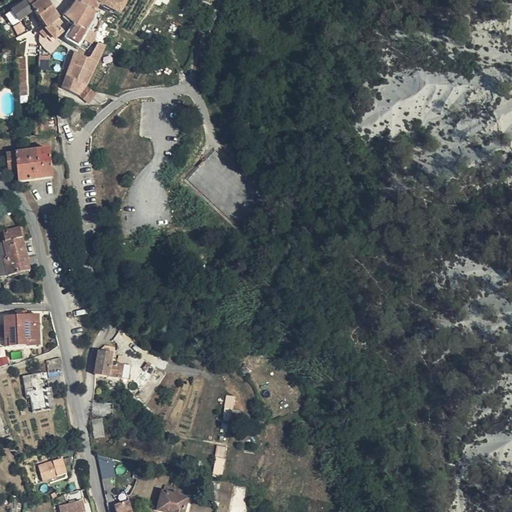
[(26,0),(25,0),(21,3),(11,11),(12,12),(17,18),(19,21),(21,20),(33,11),(31,7),(42,0),(26,0)]
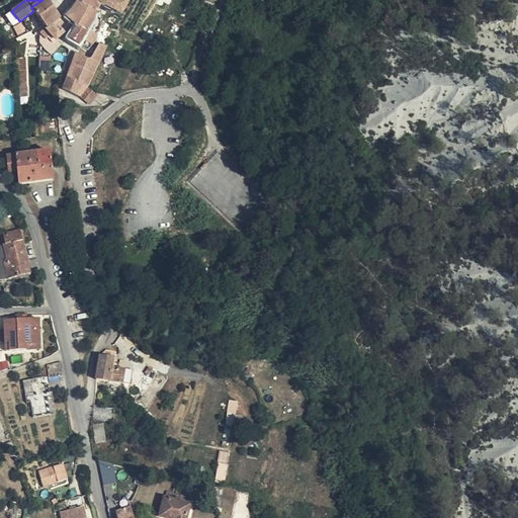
[(59,19),(46,0),(42,0),(31,7),(33,11),(46,29),(58,20),(59,19)]
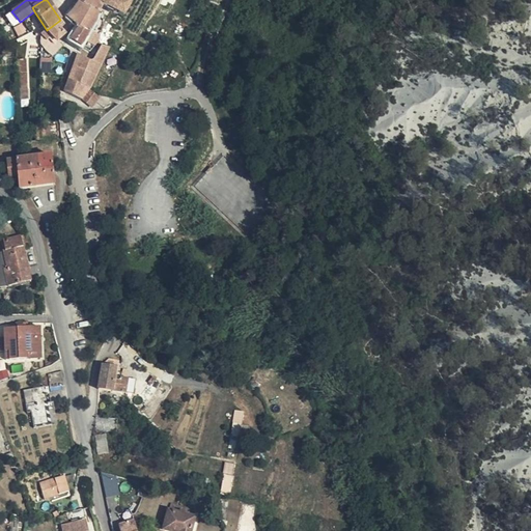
[(96,0),(76,0),(79,2),(75,8),(85,15),(85,19),(93,25),(96,21),(99,15),(104,4),(96,0)]
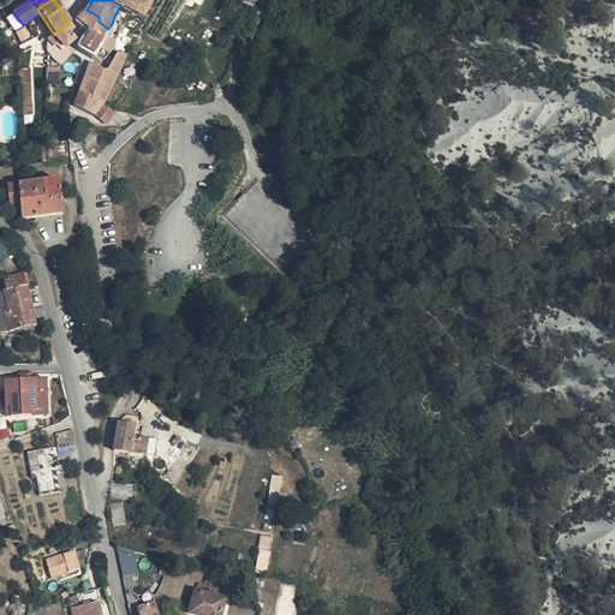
[(112,0),(120,5),(131,12),(142,19),(151,3),(148,0),(112,0)]
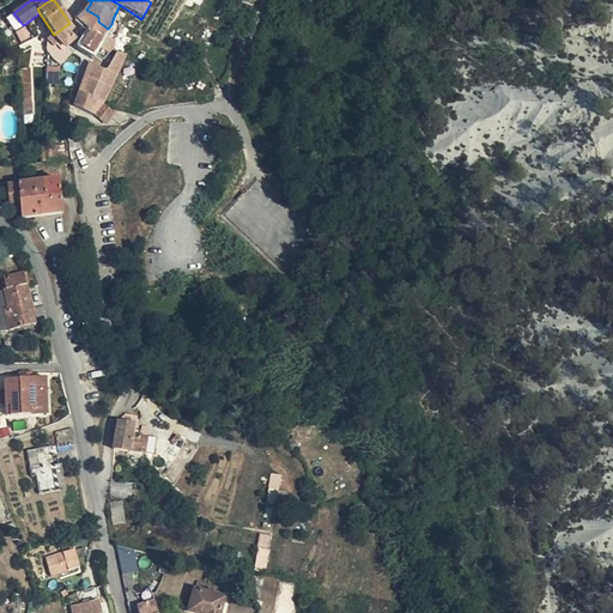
[(131,12),(120,5),(114,17),(122,20),(127,23),(131,12)]
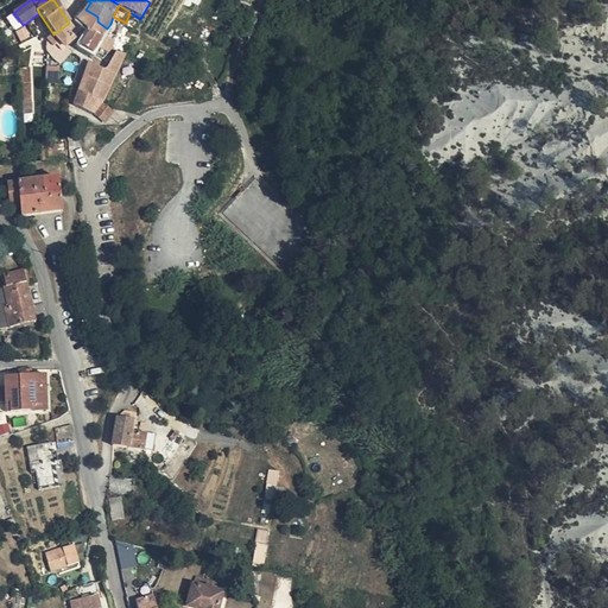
[(97,17),(86,10),(76,20),(83,25),(89,31),(87,36),(80,46),(92,54),(107,29),(97,21),(97,17)]
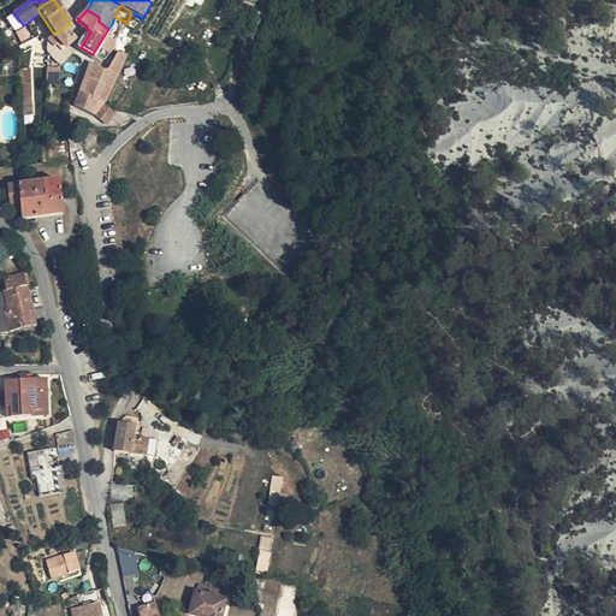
[(15,15),(9,19),(13,27),(21,22),(15,15)]
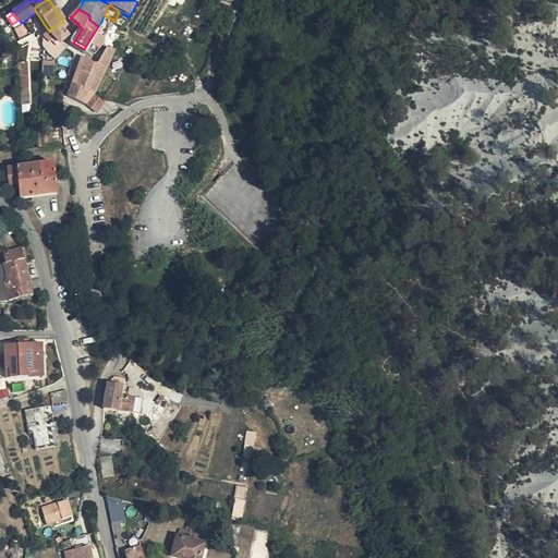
[(67,27),(62,22),(49,32),(56,39),(59,44),(68,36),(63,31),(67,27)]
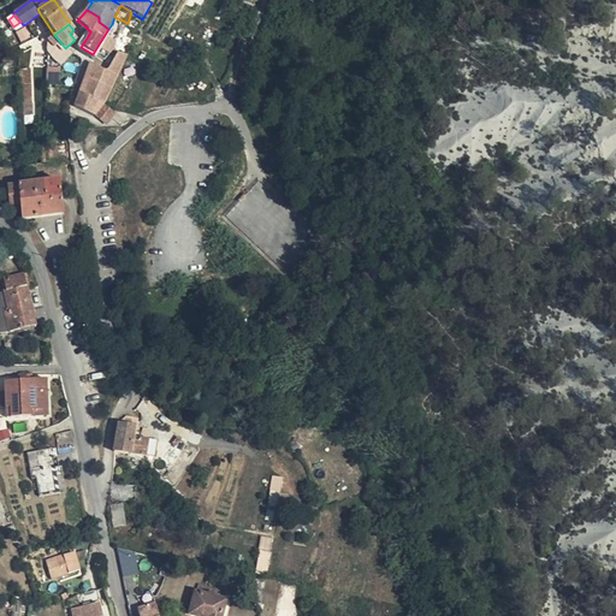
[(61,43),(54,35),(48,40),(57,48),(61,43)]
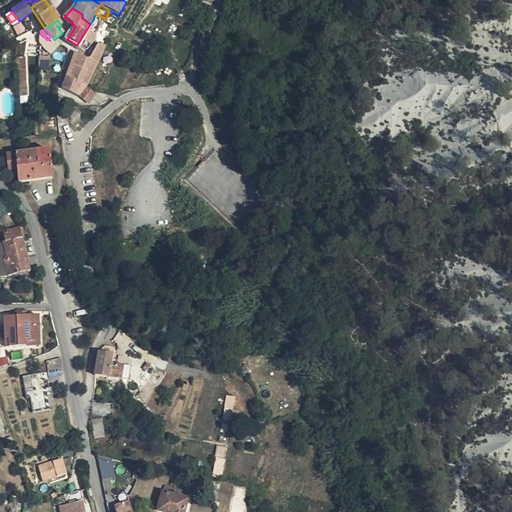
[(87,88),(105,45),(97,44),(90,58),(87,59),(84,57),(75,52),(73,57),(76,58),(71,75),(69,74),(68,76),(64,88),(70,90),(81,98),(87,88)]
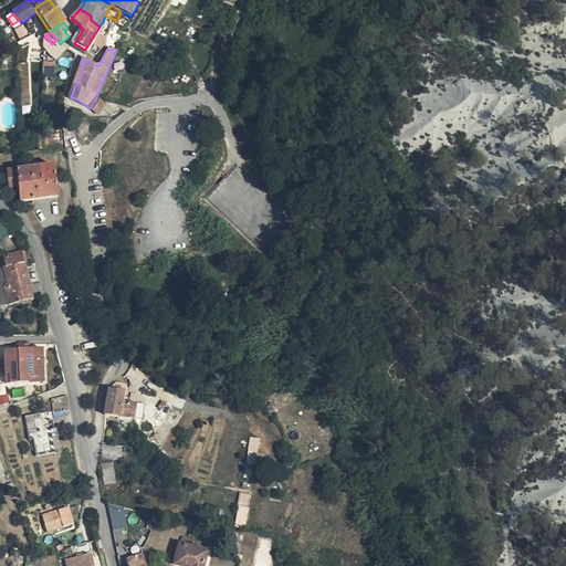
[(29,94),(21,94),(22,106),(33,105),(32,94),(29,94)]
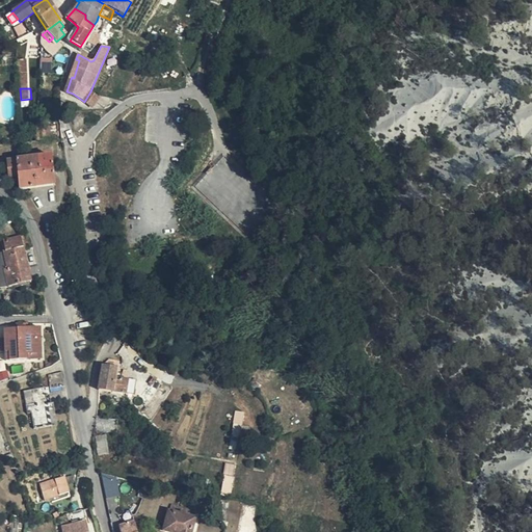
[(85,102),(91,107),(98,97),(91,92),(85,102)]
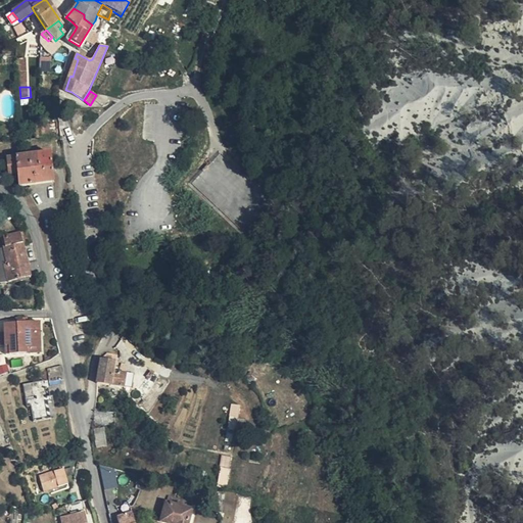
[(41,154),(51,183),(53,183),(51,153),(41,154)]
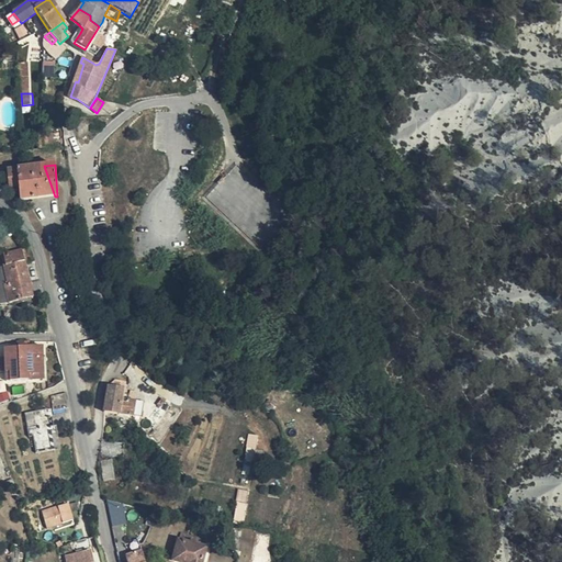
[(21,200),(55,197),(44,166),(8,169),(9,189),(20,188),(21,200)]
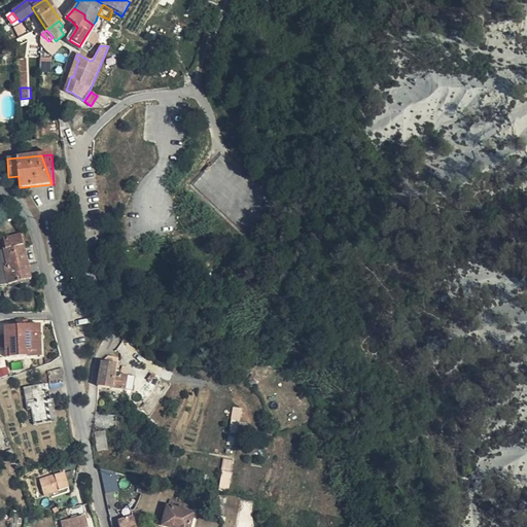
[(24,245),(22,235),(4,239),(5,249),(4,249),(4,251),(7,266),(5,267),(9,284),(31,279),(24,245)]
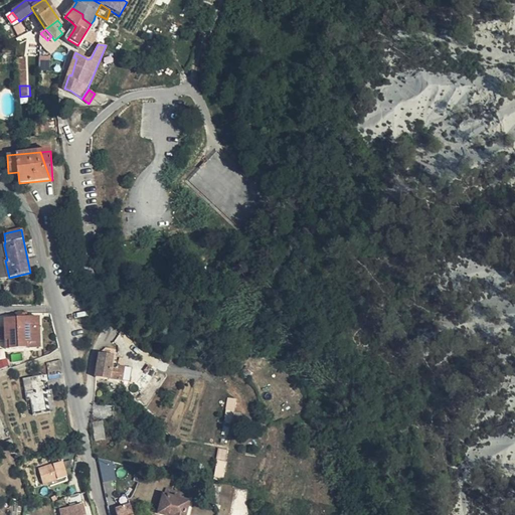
[(7,260),(4,245),(0,245),(0,277),(9,278),(5,261),(7,260)]
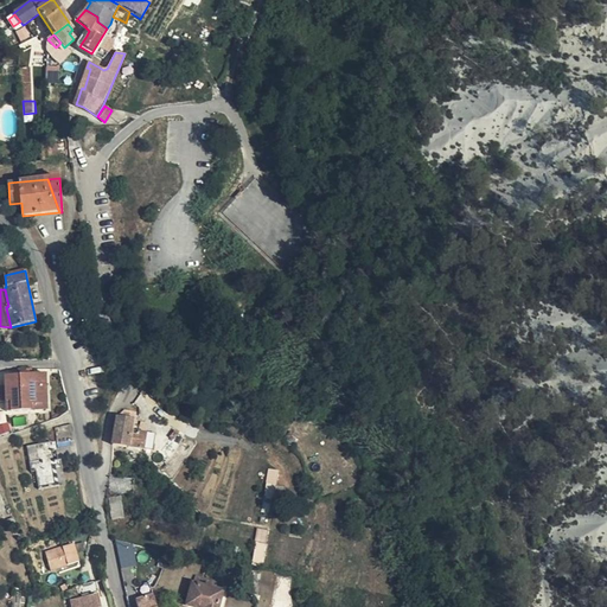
[(40,387),(40,375),(6,377),(7,402),(11,402),(12,410),(33,410),(33,404),(44,404),(43,387),(40,387)]
